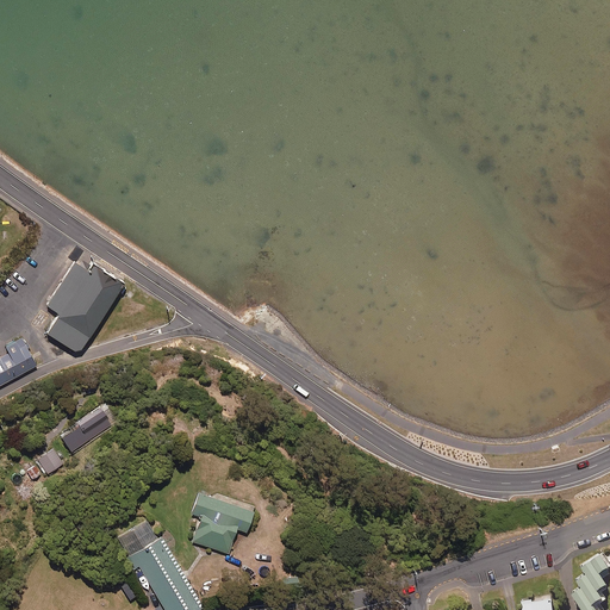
[(81,350),(124,282),(93,263),(89,271),(75,261),(48,305),(60,312),(47,332),(76,352),(81,350)]
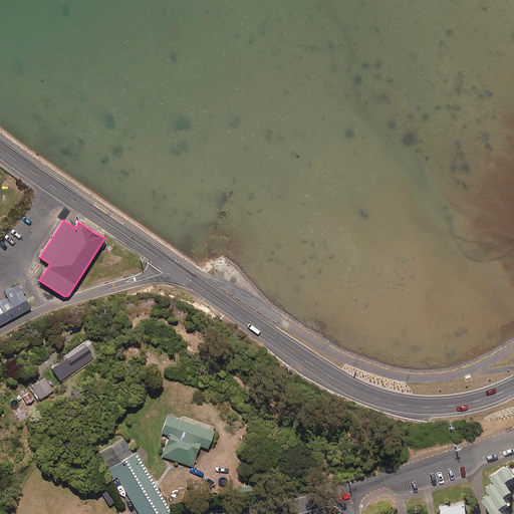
[(0,300),(0,324),(31,307),(19,284),(5,291),(7,296),(0,300)]
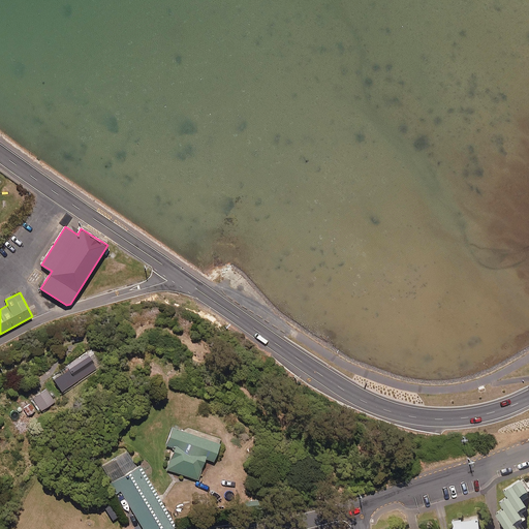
[(96,368),(85,351),(65,365),(67,368),(51,378),(60,393),(96,368)]
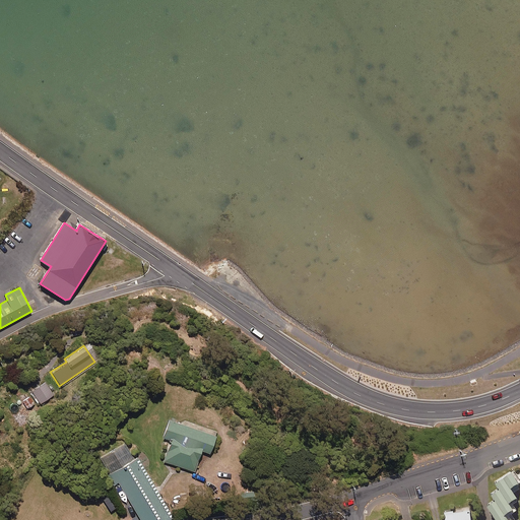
[(54,395),(46,383),(31,392),(41,404),(54,395)]
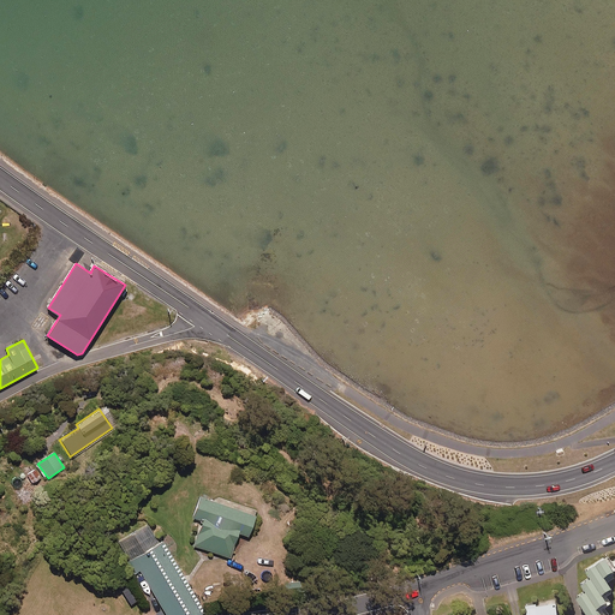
[(43,478),(36,469),(24,477),(30,487),(43,478)]
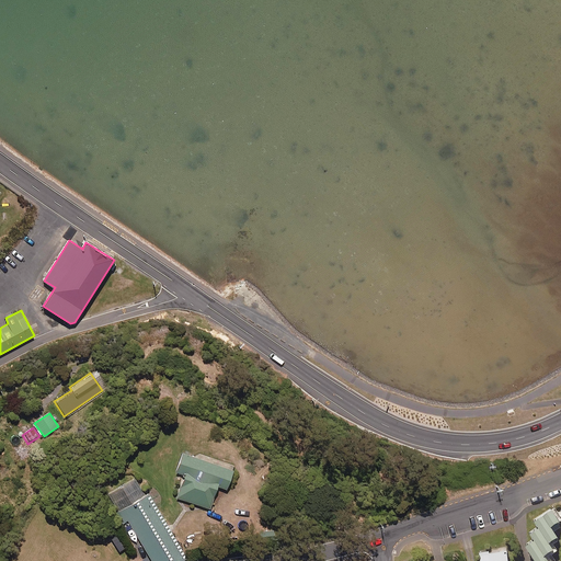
[(235,464),(219,459),(196,450),(194,456),(182,453),(175,471),(185,474),(178,499),(210,510),(218,487),(226,489),(235,464)]
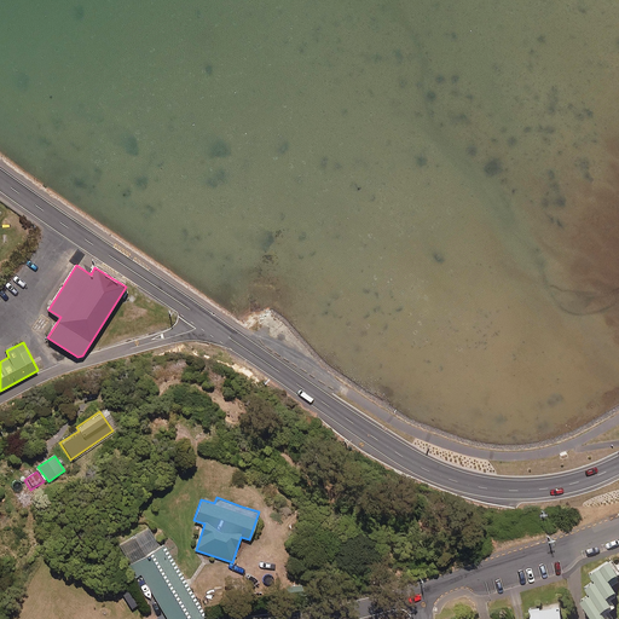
[(196,618),(204,614),(194,595),(168,551),(166,553),(158,539),(157,541),(146,522),(116,539),(142,584),(146,582),(167,618),(196,618)]
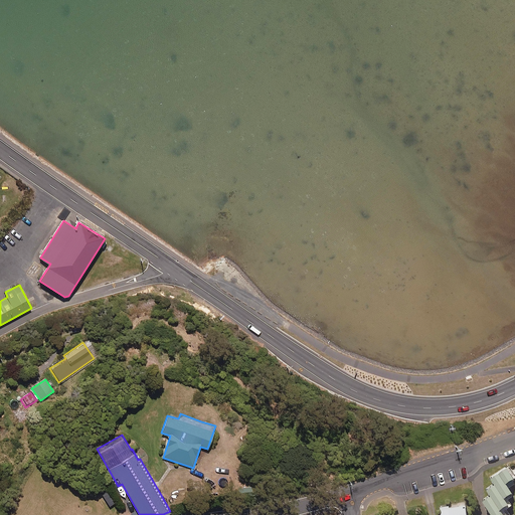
[(498,472),(508,488),(514,484),(512,480),(514,478),(514,471),(514,470),(511,472),(507,466),(498,472)]
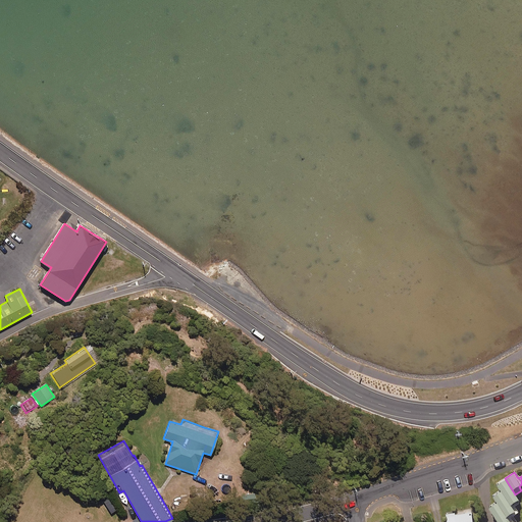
[(512,504),(518,500),(515,494),(505,478),(496,483),(500,490),(510,506),(512,504)]
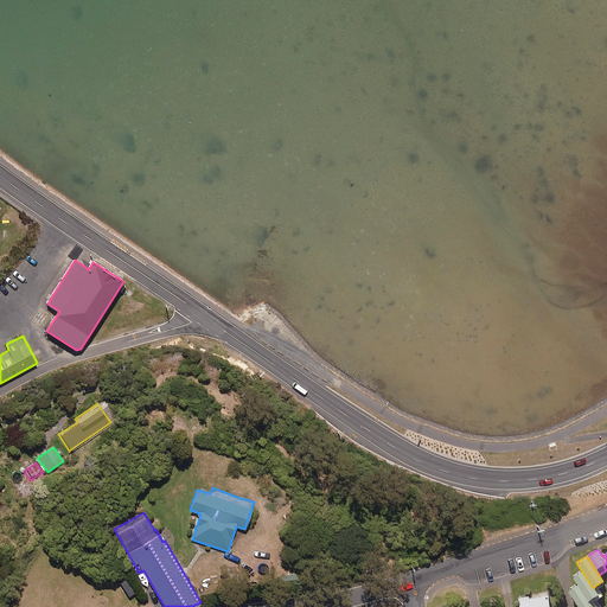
[(596,589),(595,586),(593,588),(581,570),(572,576),(576,585),(590,606),(599,606),(596,601),(602,598),(596,589)]
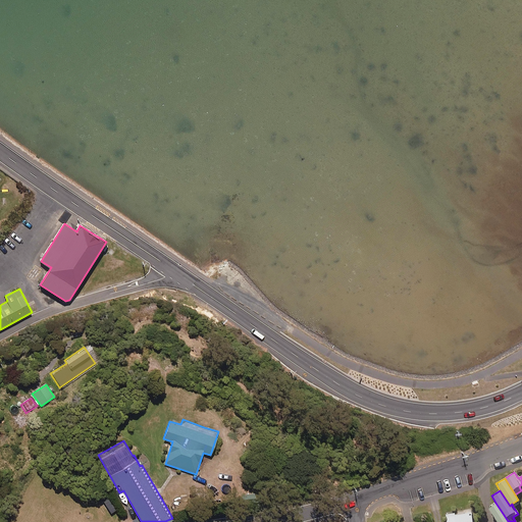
[(508,521),(496,503),(487,508),(496,521),(508,521)]
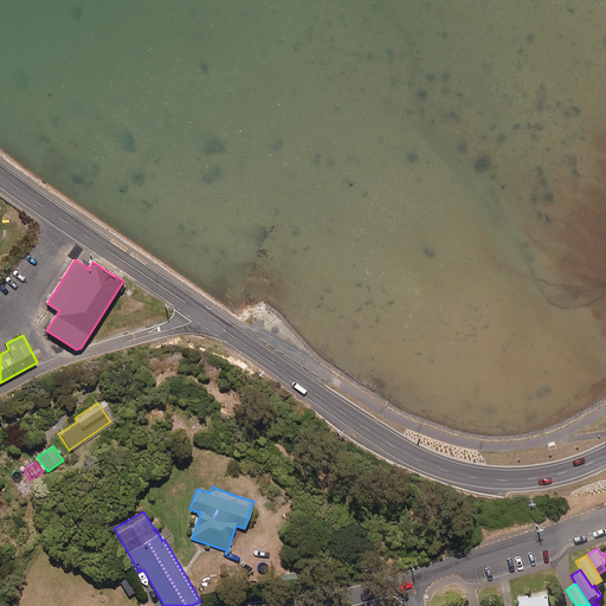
[(549,605),(547,592),(519,597),(519,605),(549,605)]
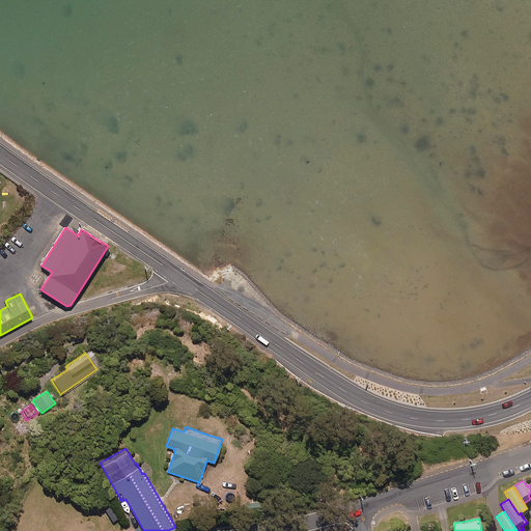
All buildings are outlined.
